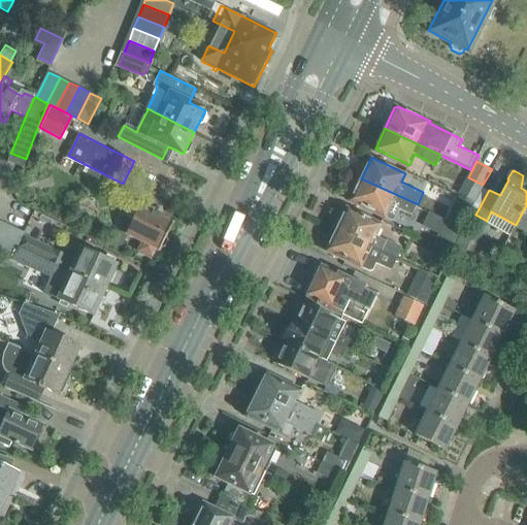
[(413,214),(418,204),(361,178),(351,199),(394,220),(399,207),(413,214)]
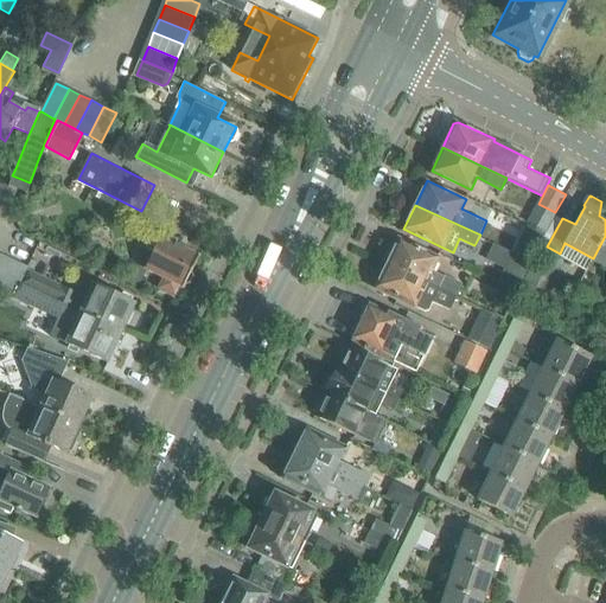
[(528,223),(524,232),(541,239),(544,231),(528,223)]
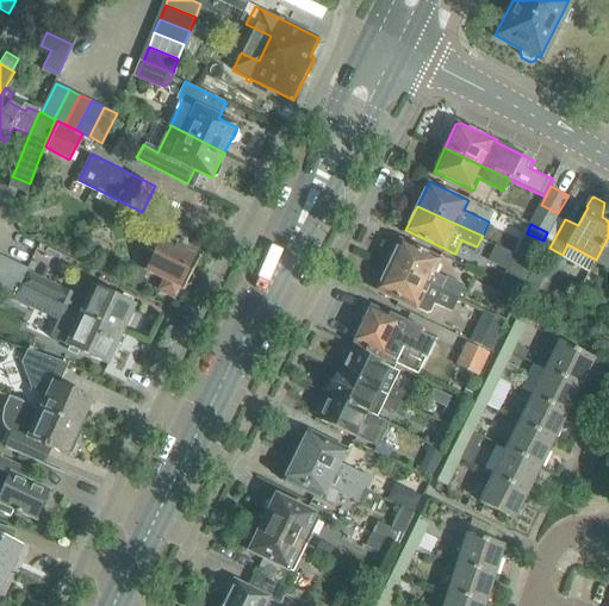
[(167,280),(162,289),(176,297),(182,287),(186,288),(202,257),(179,247),(180,243),(159,232),(150,251),(157,254),(149,270),(167,280)]
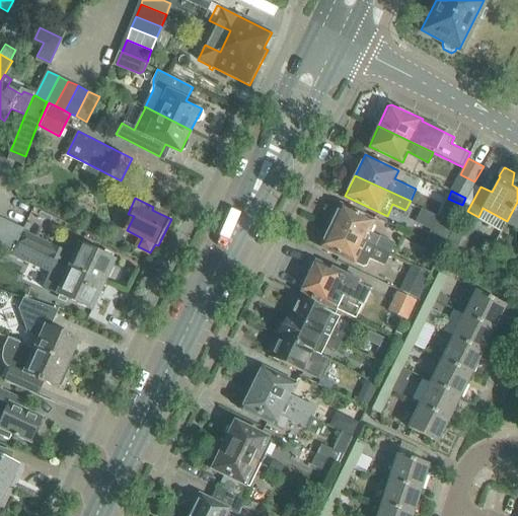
[(517,202),(507,221),(517,226),(517,202)]
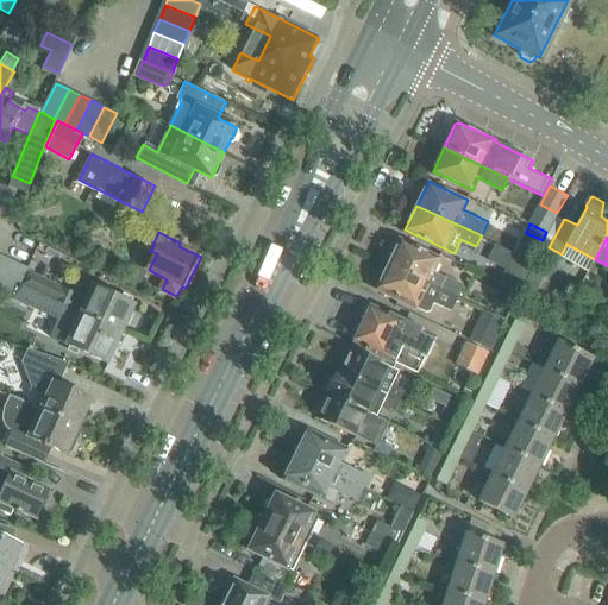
[(402,238),(390,263),(458,295),(464,282),(446,273),(446,275),(434,269),(440,257),(402,238)]
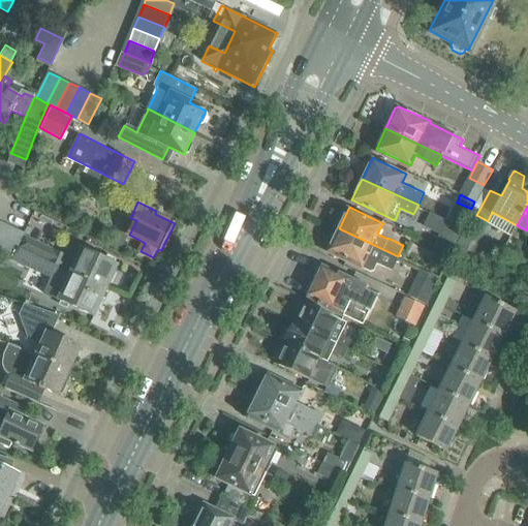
[(440,233),(435,244),(452,251),(463,226),(447,219),(440,233)]
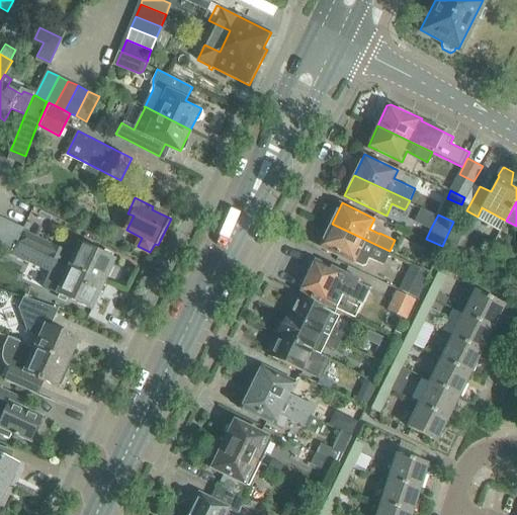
[(0,248),(2,249),(14,224),(0,216),(0,248)]
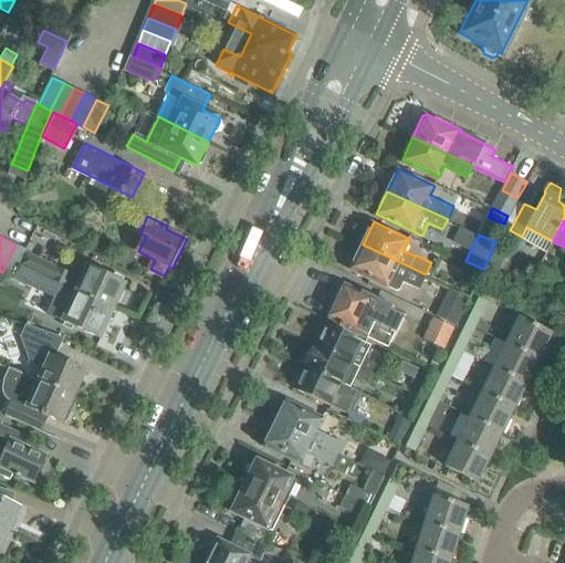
[(14,277),(21,263),(28,250),(16,244),(2,272),(14,278),(14,277)]
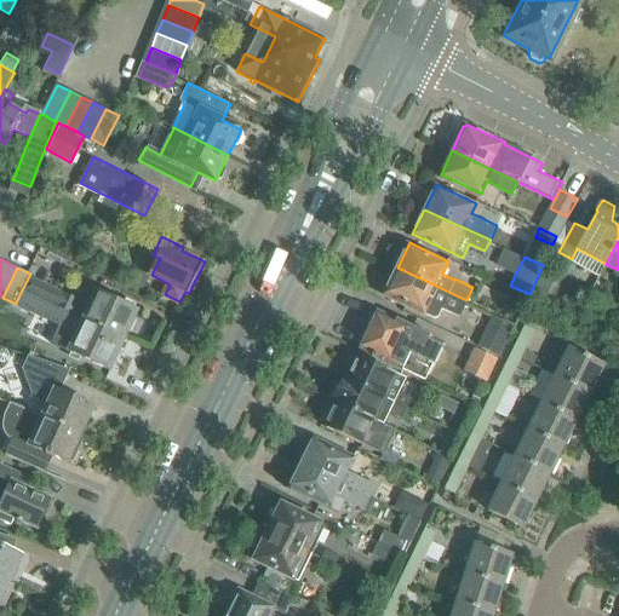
[(129,285),(141,289),(148,274),(137,268),(129,285)]
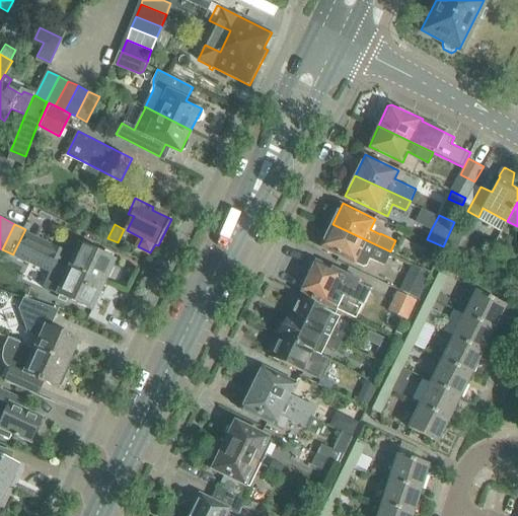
[(390,251),(333,224),(322,244),(355,261),(360,250),(369,255),(371,255),(385,263),(390,251)]
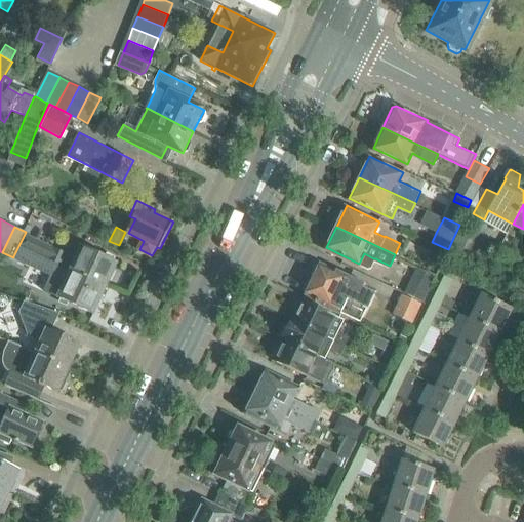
[(461,227),(449,251),(455,254),(468,230),(461,227)]
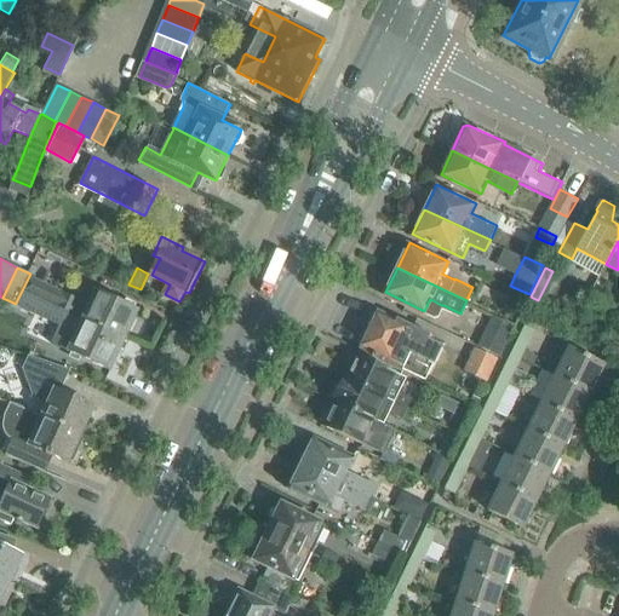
[(41,297),(58,304),(126,337),(139,309),(97,289),(92,301),(30,274),(23,288),(41,297)]
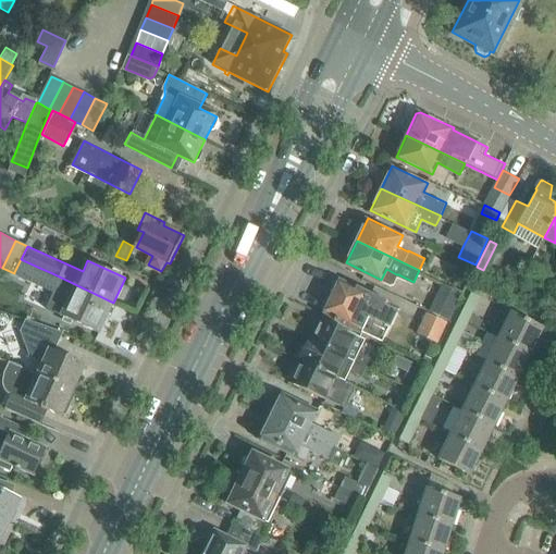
[(21,259),(14,272),(31,281),(37,267),(21,259)]
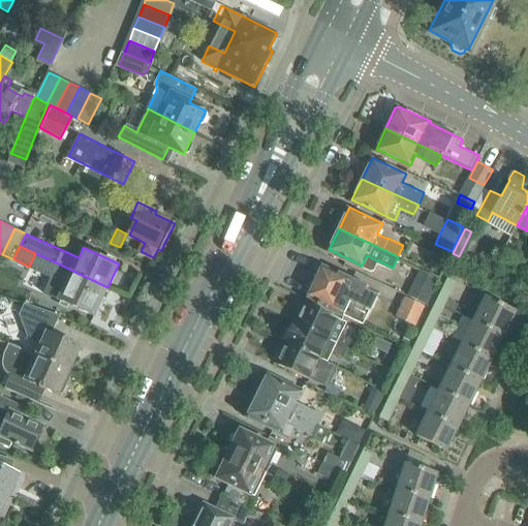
[(95,314),(106,289),(107,287),(50,259),(44,273),(67,283),(60,299),(95,314)]
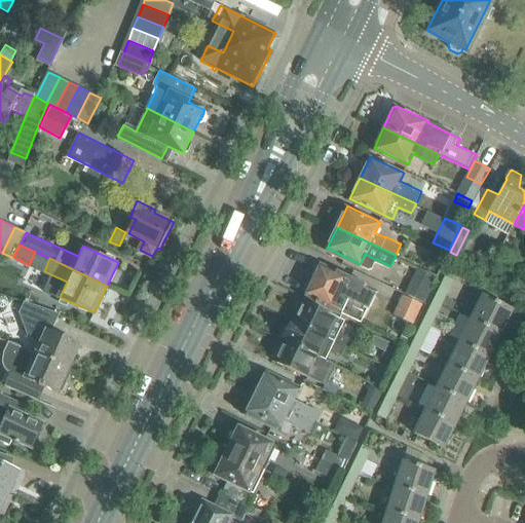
[(305,295),(361,323),(377,290),(321,262),(313,277),(309,278),(304,289),(306,293),(305,295)]
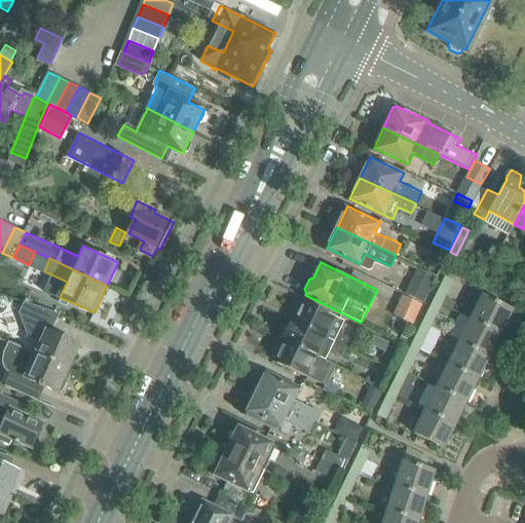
[(445,293),(453,277),(444,273),(437,289),(445,293)]
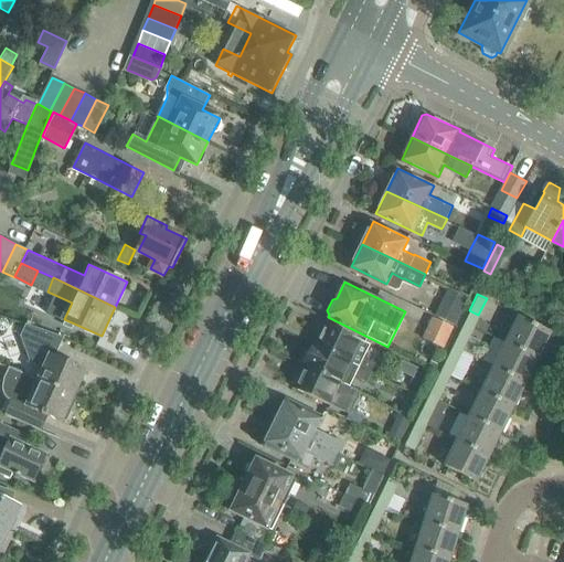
[(451,326),(433,316),(424,335),(443,345),(451,326)]
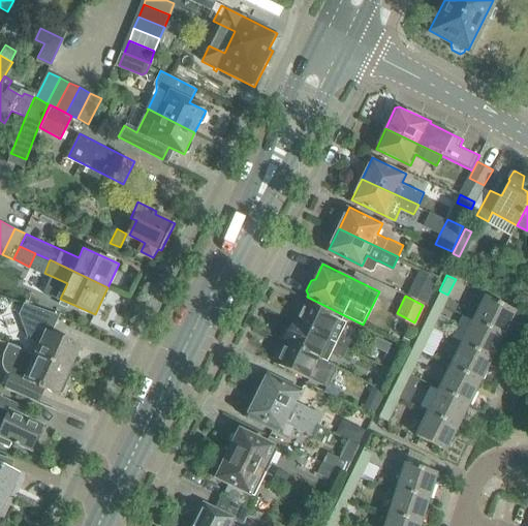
[(487,296),(474,319),(504,334),(516,310),(487,296)]
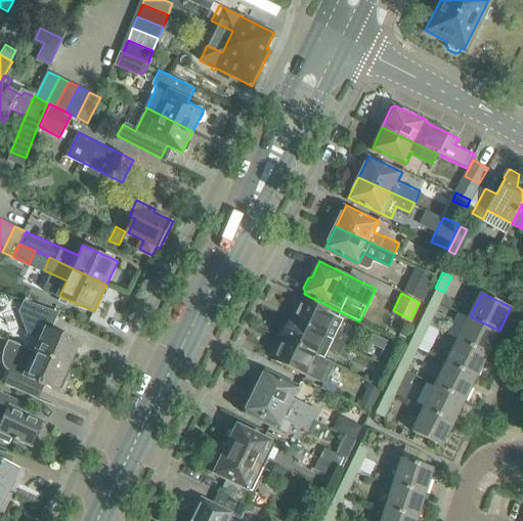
[(432,314),(440,300),(431,295),(424,310),(432,314)]
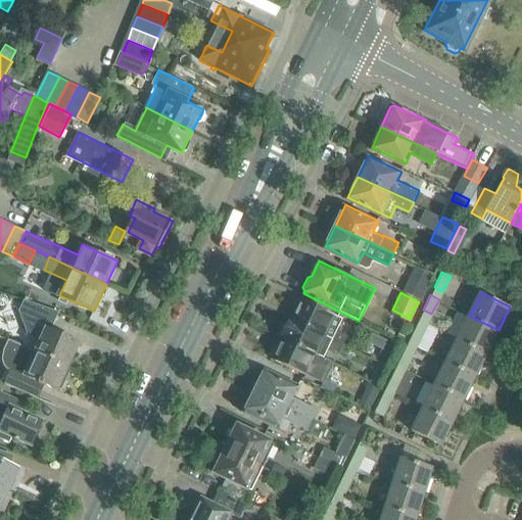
[(291,310),(293,312),(291,318),(325,334),(334,314),(300,297),(300,298),(296,297),(291,310)]
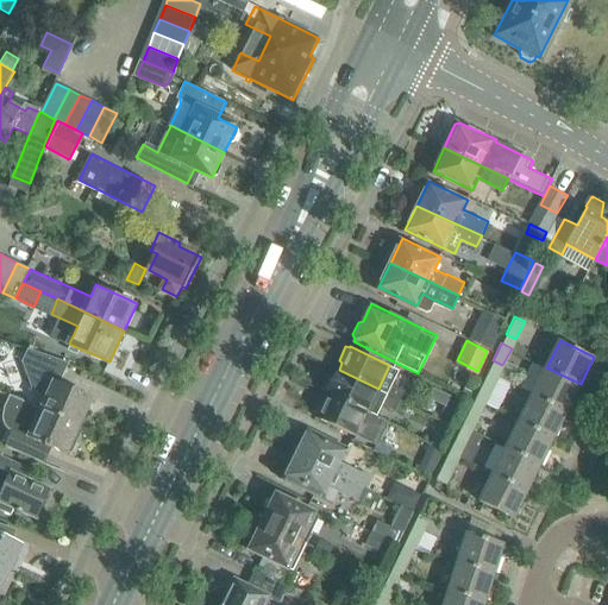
[(46,396),(42,407),(80,424),(93,398),(58,382),(69,361),(30,348),(24,360),(33,389),(46,396)]
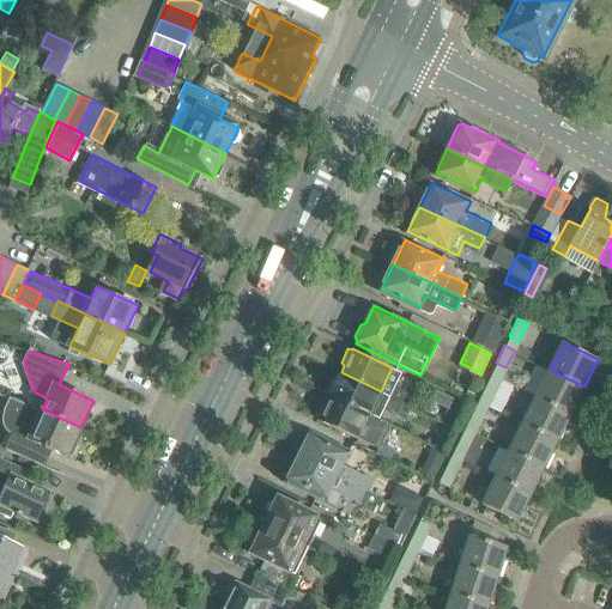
[(338,370),(326,393),(331,395),(370,413),(370,412),(379,416),(383,407),(397,413),(403,401),(387,394),(381,391),(341,372),(338,370)]
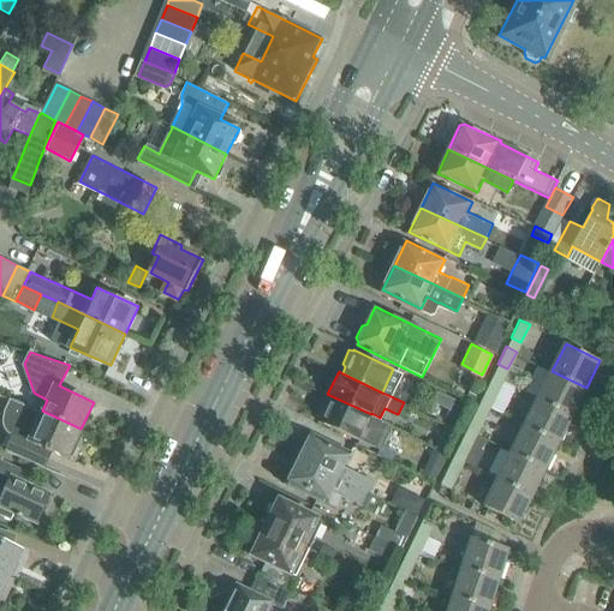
[(552,371),(538,397),(573,414),(586,388),(552,371)]
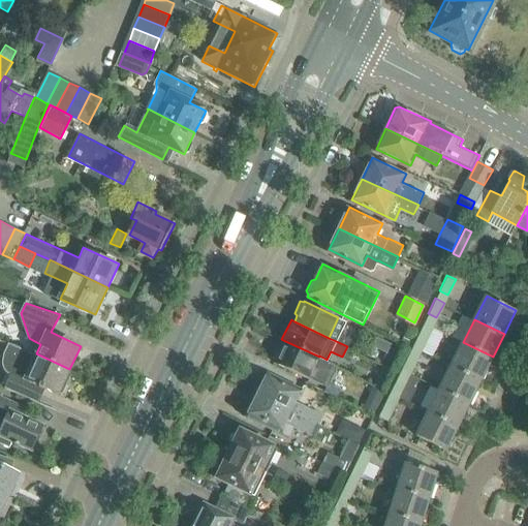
[(426,340),(433,326),(424,321),(416,336),(426,340)]
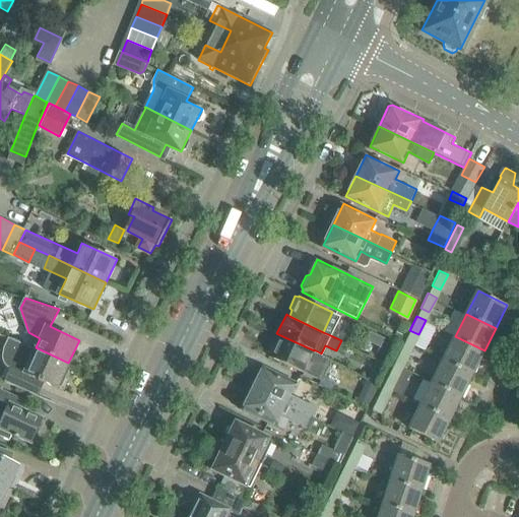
[(332,325),(328,334),(341,340),(345,331),(332,325)]
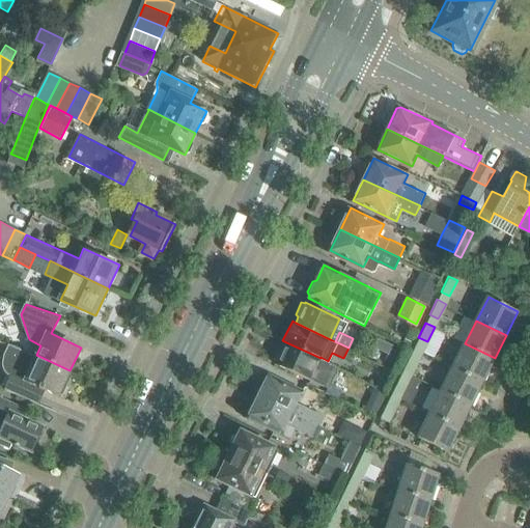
[(321,358),(286,342),(283,349),(279,348),(273,360),(277,362),(311,379),(321,358)]
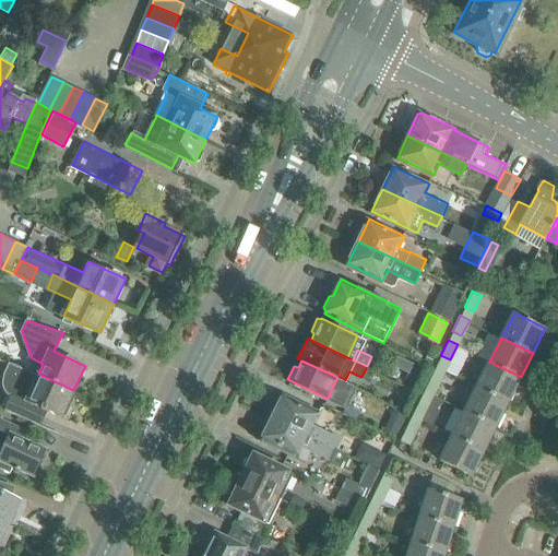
[(61,416),(73,390),(38,374),(11,362),(6,373),(4,381),(4,386),(6,389),(10,391),(13,392),(6,407),(40,424),(47,410),(61,416)]
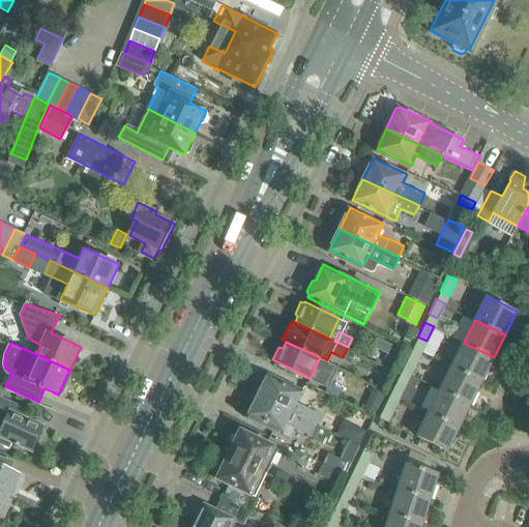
[(464,343),(452,366),(482,380),(494,357),(464,343)]
